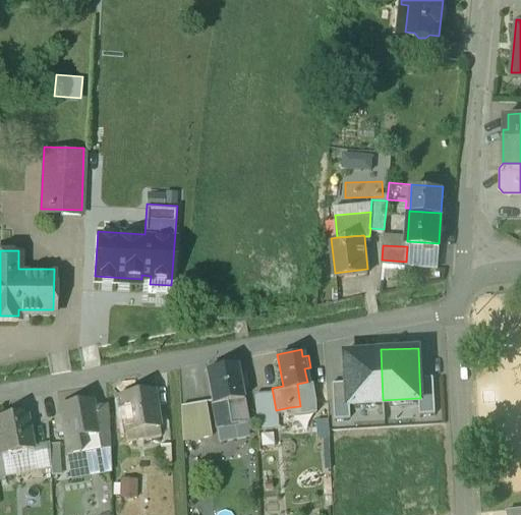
[(347,402),(383,400),(381,349),(343,351),(344,380),(345,402),(347,402)]
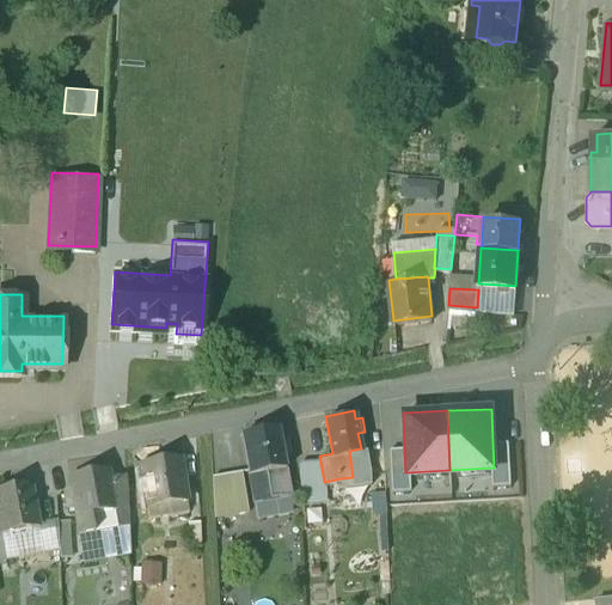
[(277,425),(242,431),(254,497),(270,495),(265,469),(285,464),(282,452),(289,451),(287,435),(280,437),(277,425)]
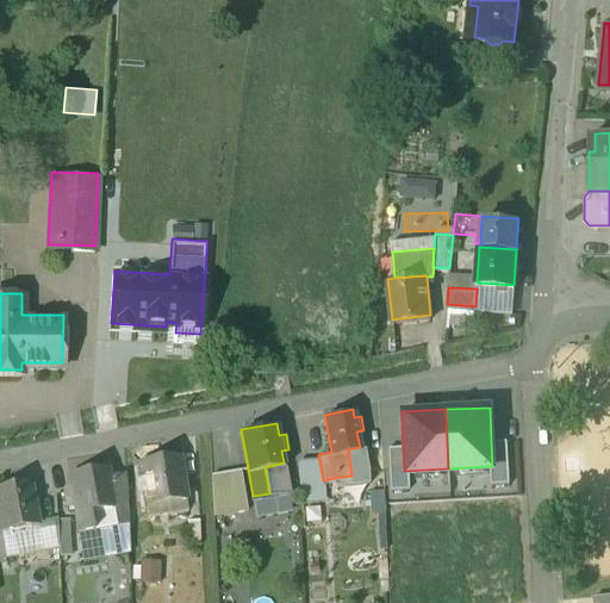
[(491,466),(491,482),(510,480),(508,439),(491,440),(492,466),(491,466)]
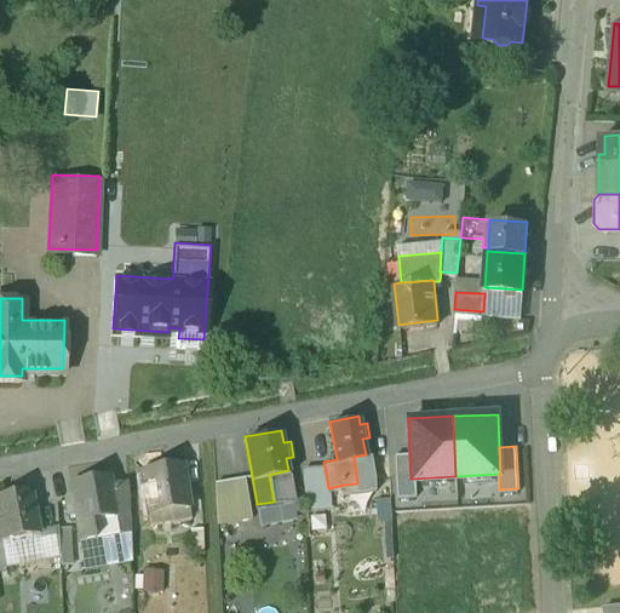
[(394,452),(396,494),(414,494),(413,479),(411,479),(409,452),(394,452)]
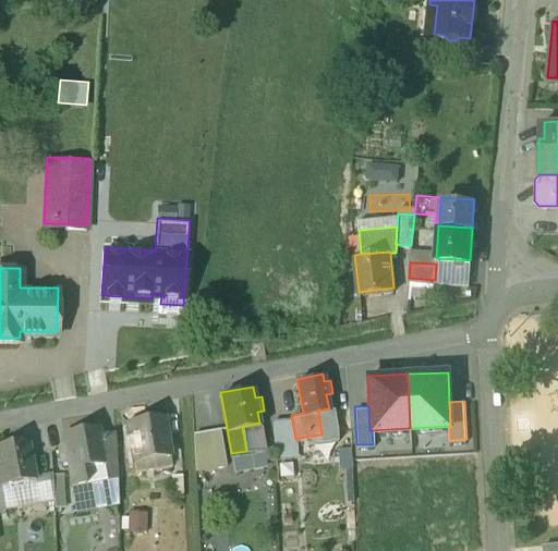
[(312,441),(338,438),(334,407),(329,408),(318,411),(322,435),(311,436),(312,441)]
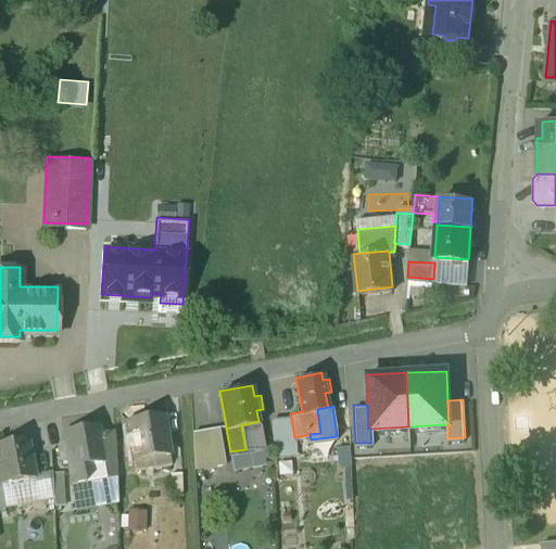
[(175,451),(181,450),(174,411),(168,412),(175,451)]
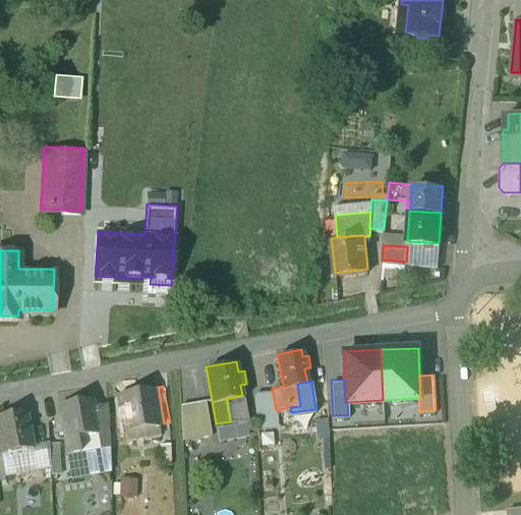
[(153,387),(119,392),(124,427),(159,422),(153,387)]
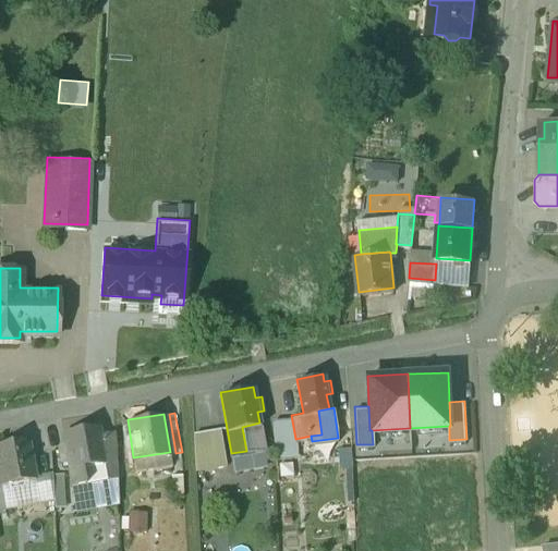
[(288,416),(273,417),(275,444),(289,443),(288,416)]
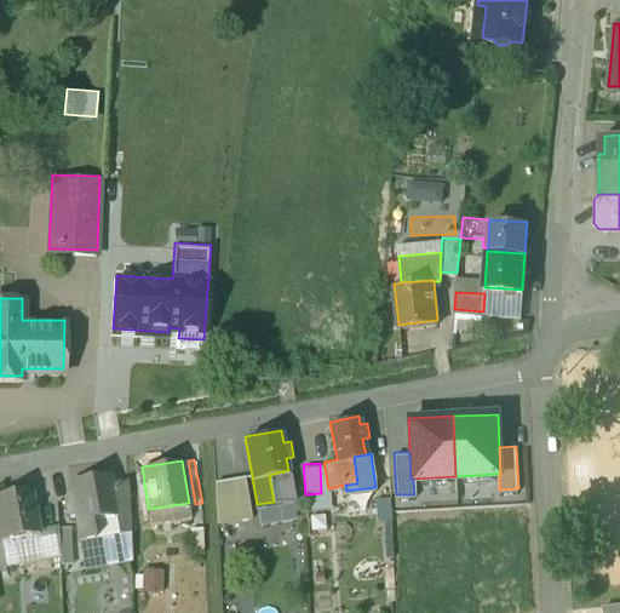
[(288,470),(269,475),(274,502),(293,498),(288,470)]
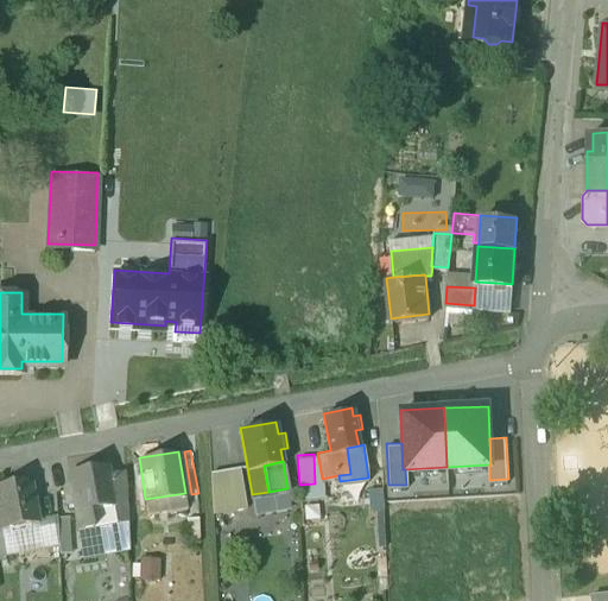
[(107,463),(68,470),(71,485),(63,486),(67,500),(74,499),(75,510),(89,506),(114,503),(107,463)]
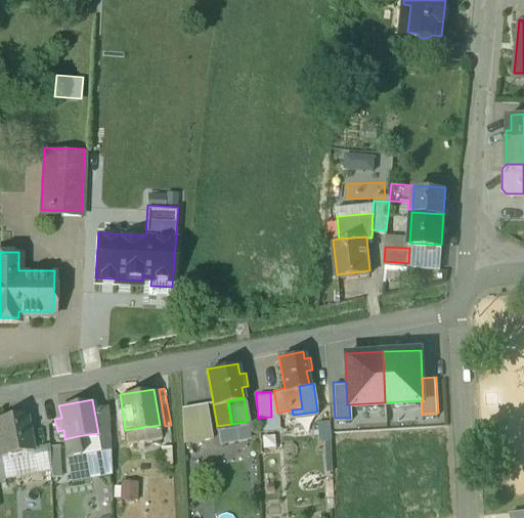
[(208,400),(182,405),(184,439),(213,434),(208,400)]
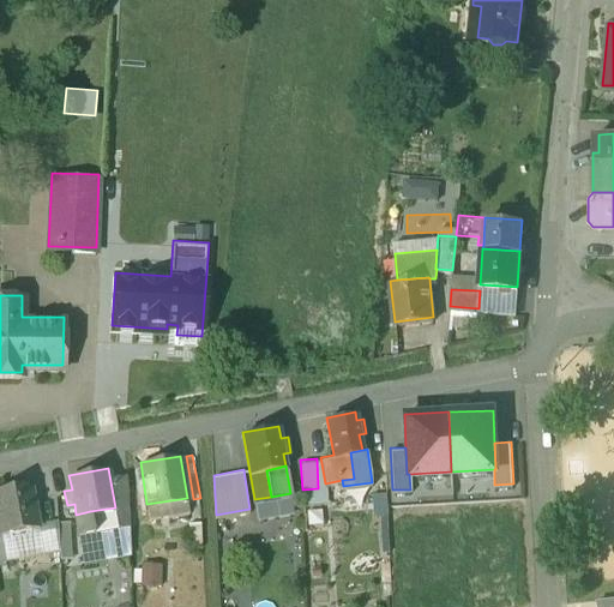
[(29,482),(0,487),(0,523),(1,532),(37,524),(29,482)]
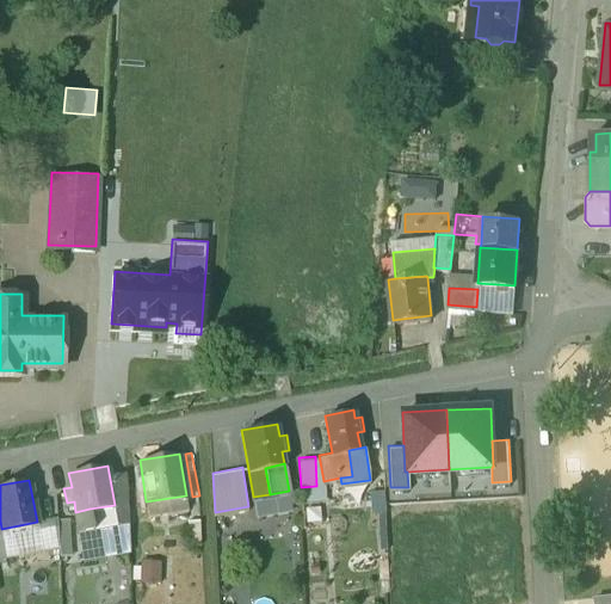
[(270,494),(253,497),(255,512),(272,509),(270,494)]
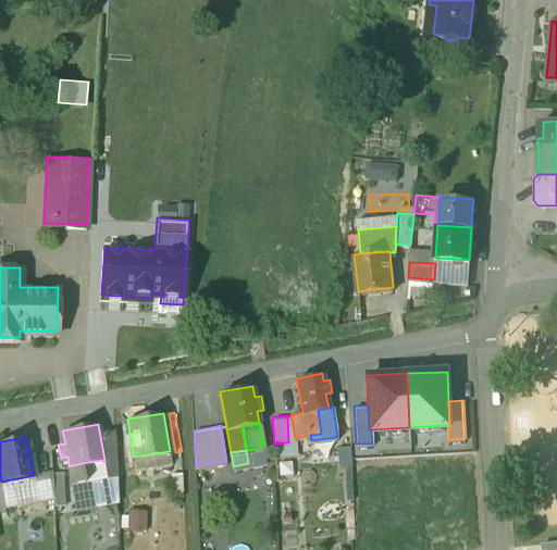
[(82,463),(69,466),(72,483),(85,479),(82,463)]
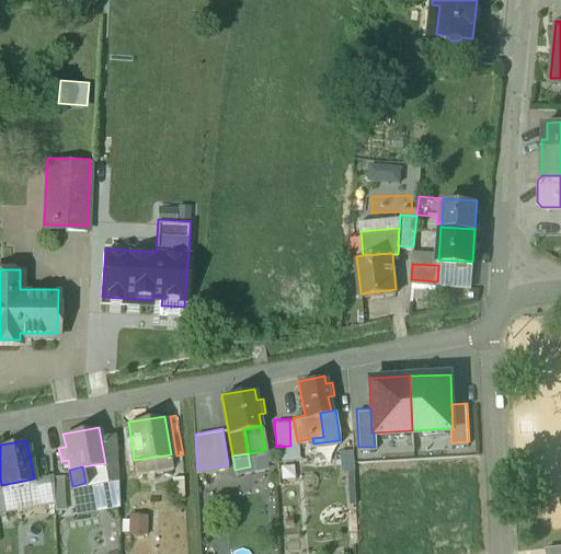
[(184,473),(172,474),(173,498),(185,497),(184,473)]
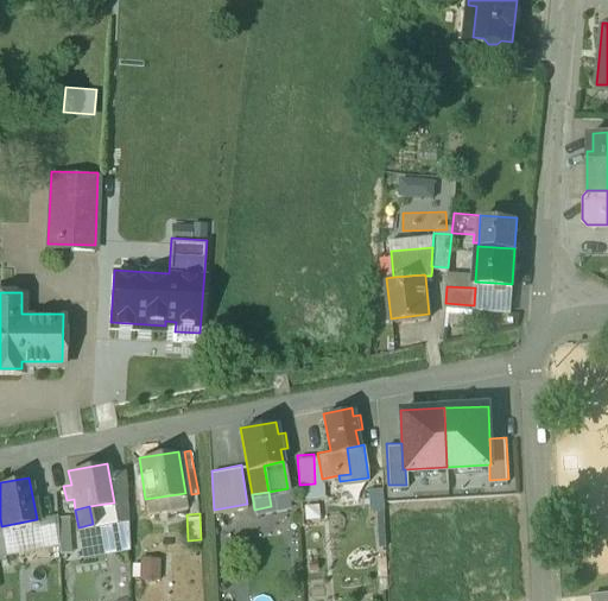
[(159,554),(140,554),(140,574),(159,574),(159,554)]
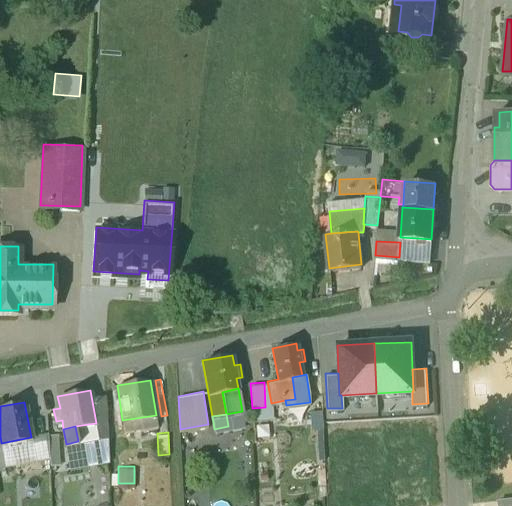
[(109,477),(96,477),(96,498),(109,498),(109,477)]
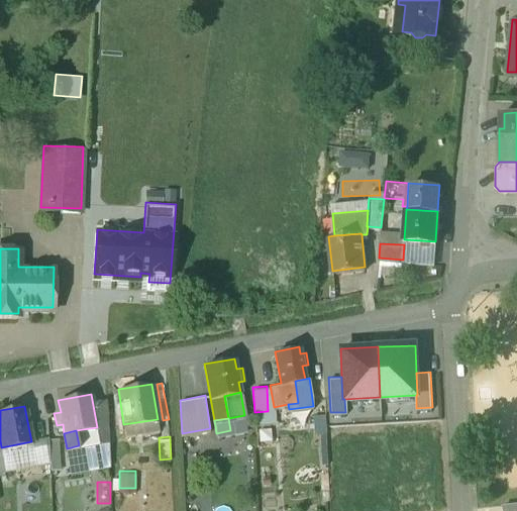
[(516,510),(516,500),(503,502),(505,510),(516,510)]
